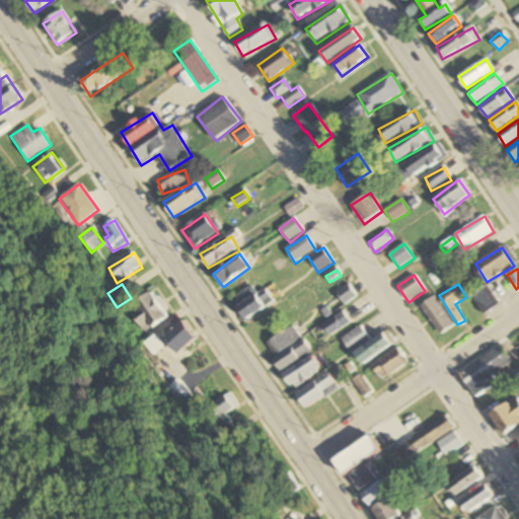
[(336,294),(345,306),(358,297),(349,285),(336,294)]
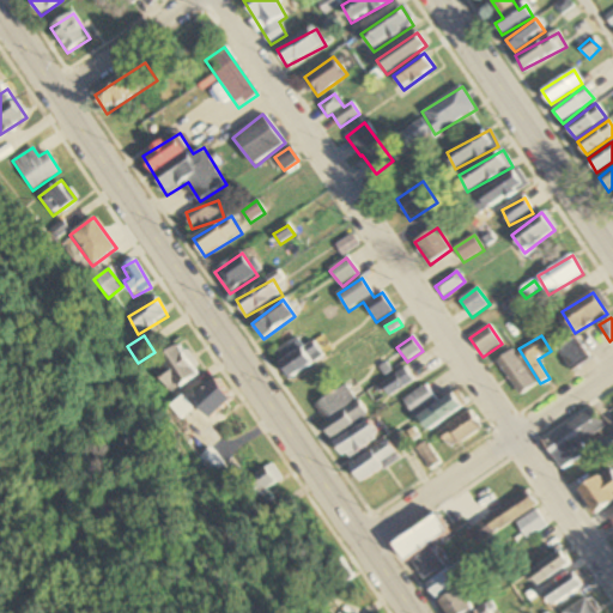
[(558,350),(572,372),(590,359),(576,338),(558,350)]
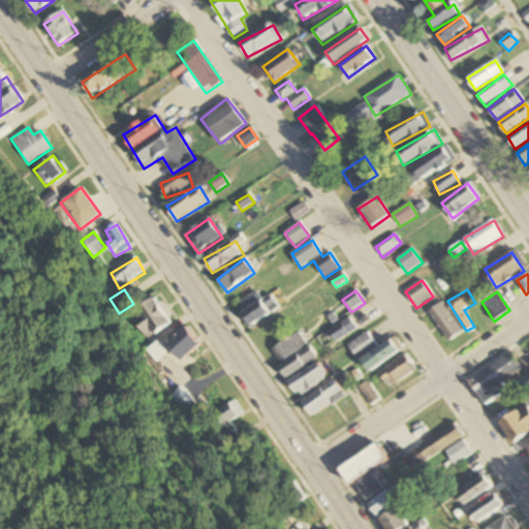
[(273,297),(262,301),(259,294),(239,303),(247,327),(280,313),(273,297)]
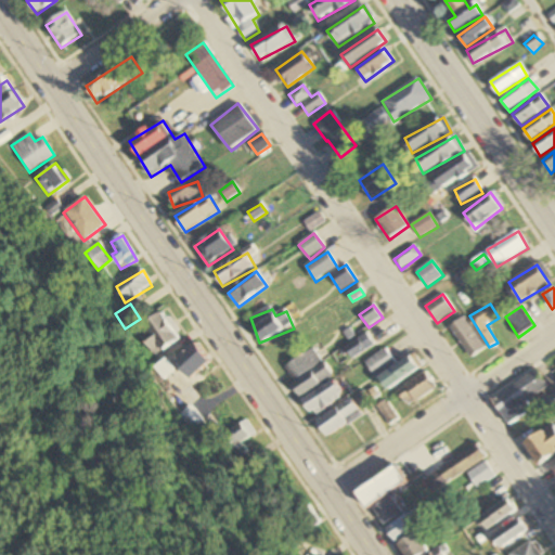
[(138,331),(155,357),(180,340),(164,314),(138,331)]
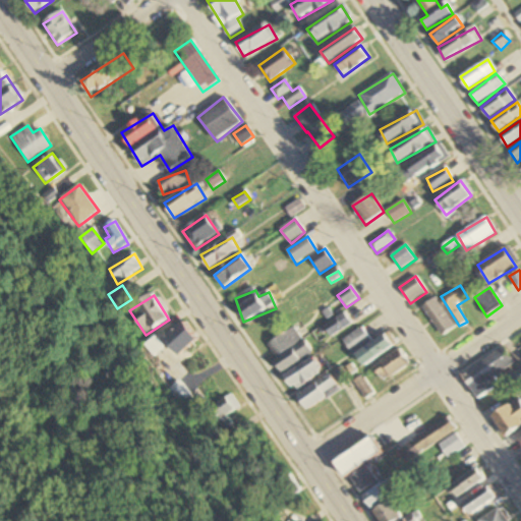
[(457,328),(437,298),(423,308),(443,338),(457,328)]
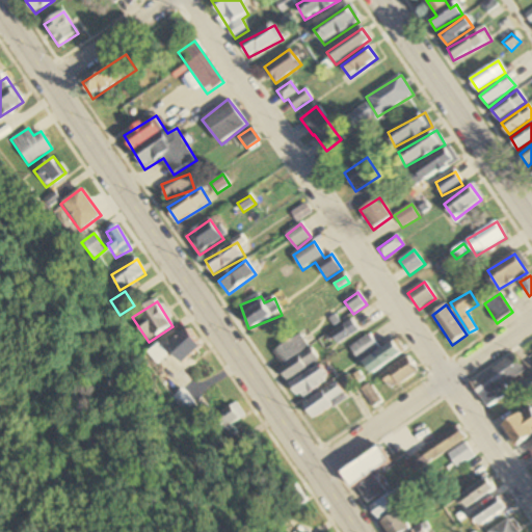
[(331,333),(339,345),(360,334),(352,321),(331,333)]
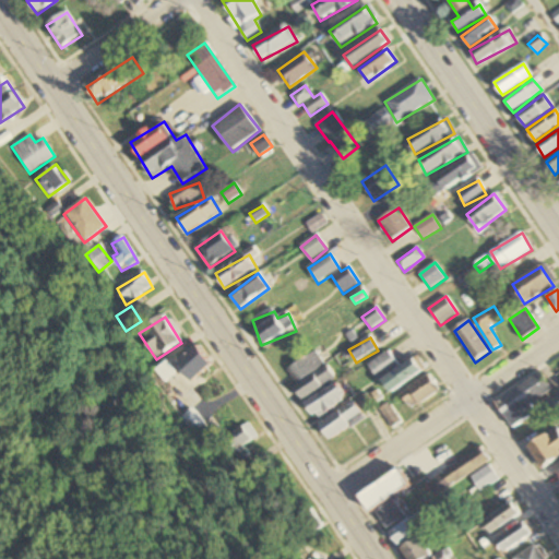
[(176,363),(191,383),(213,367),(198,347),(176,363)]
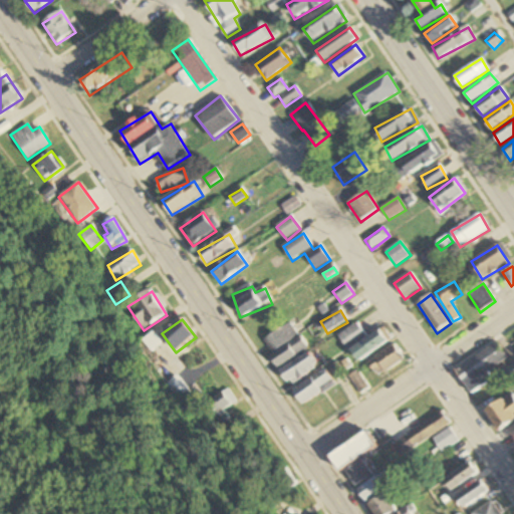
[(299,335),(289,322),(264,341),(274,354),(299,335)]
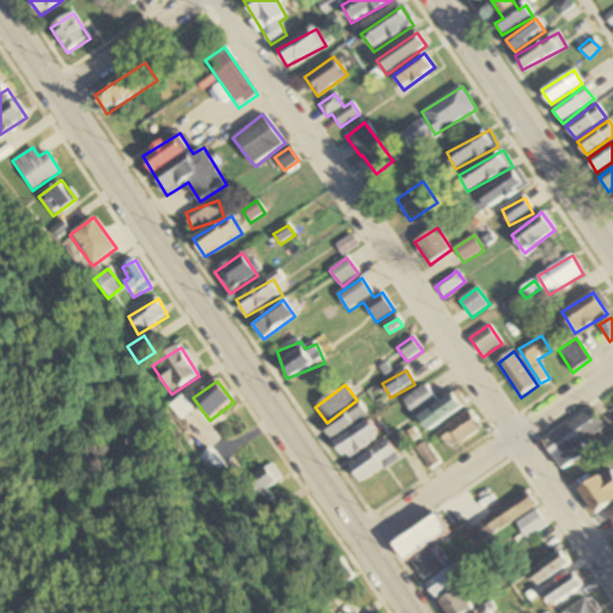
[(437,400),(428,386),(404,400),(413,416),(437,400)]
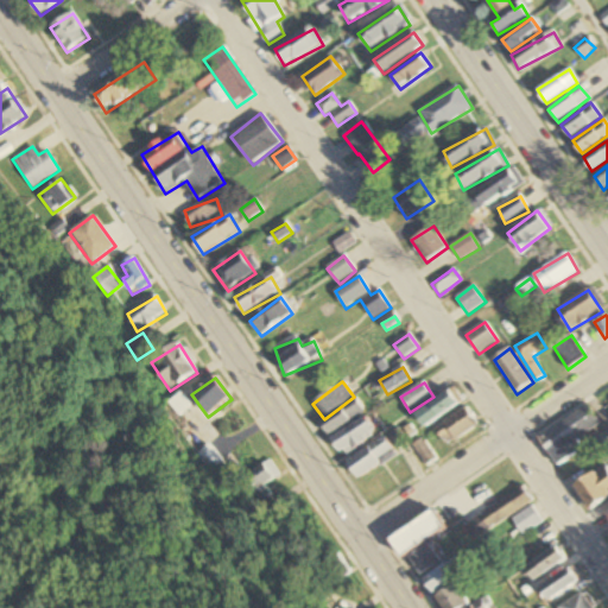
[(424,429),(461,407),(453,393),(416,413),(424,429)]
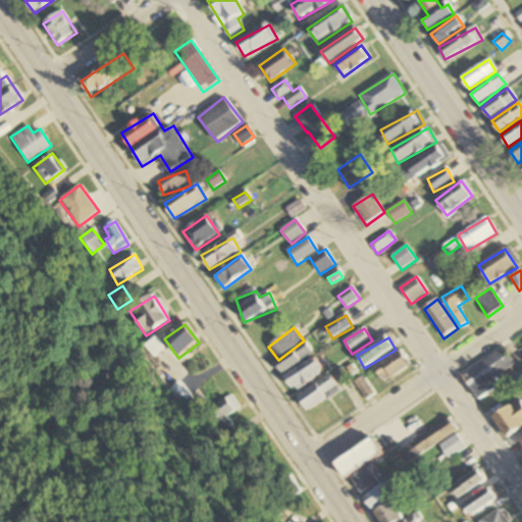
[(313,355),(306,344),(275,363),(282,375),(313,355)]
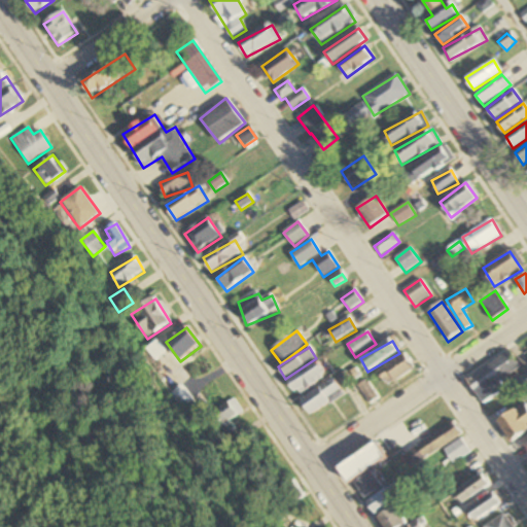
[(467,380),(484,405),(506,389),(503,383),(523,370),(511,351),(467,380)]
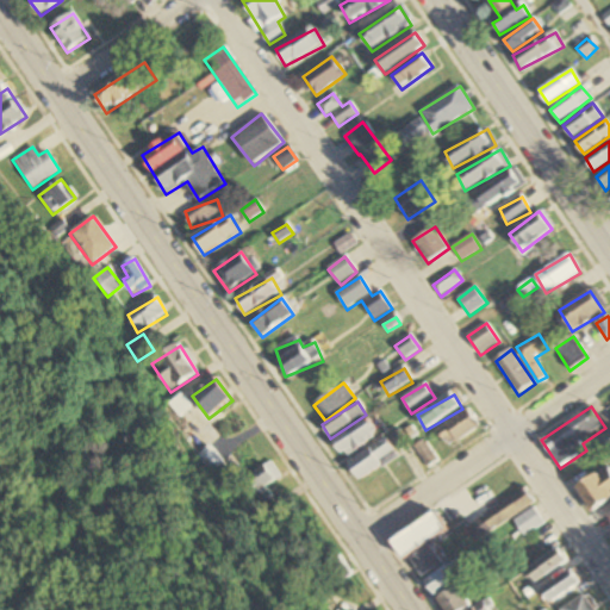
[(439,433),(452,449),(480,425),(467,409),(439,433)]
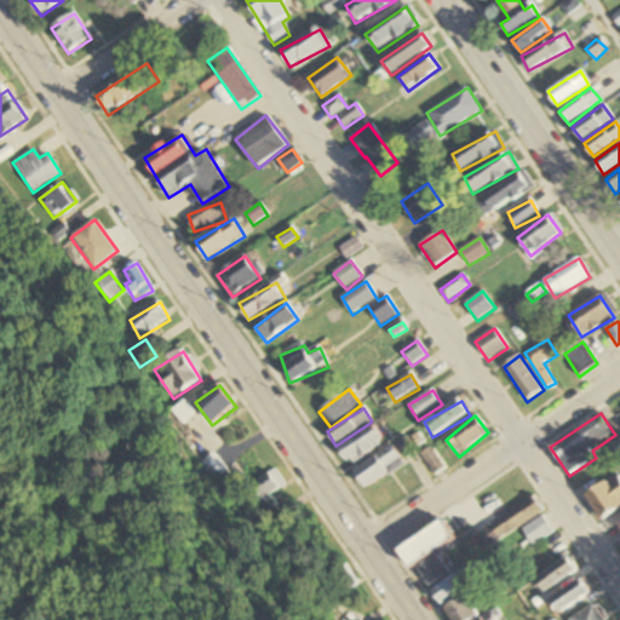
[(339,451),(350,466),(385,442),(374,426),(339,451)]
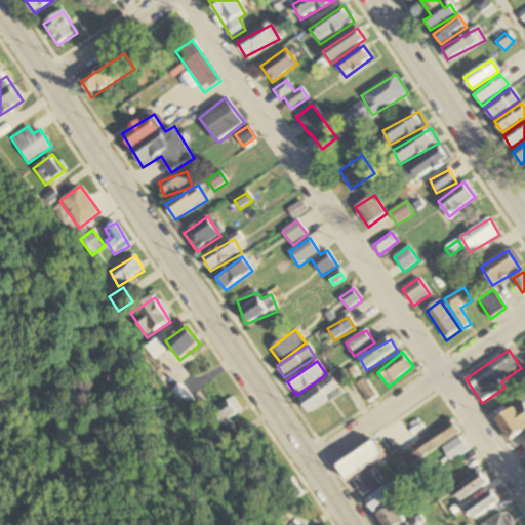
[(312,415),(342,393),(332,377),(300,401),(312,415)]
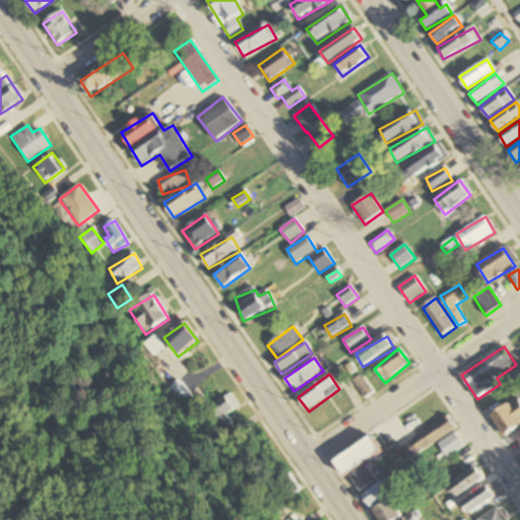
[(373,393),(363,377),(354,382),(365,398),(373,393)]
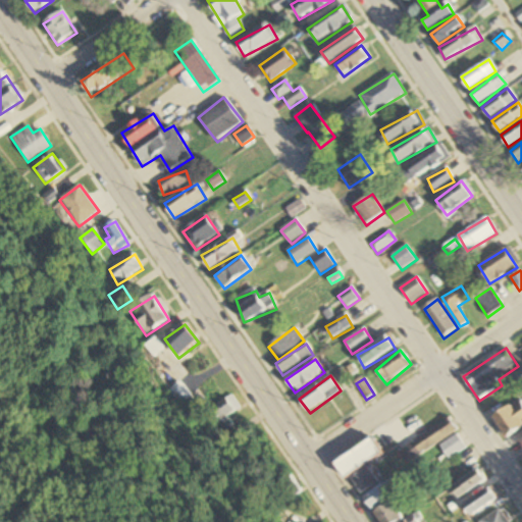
[(216,425),(240,409),(230,396),(207,412),(216,425)]
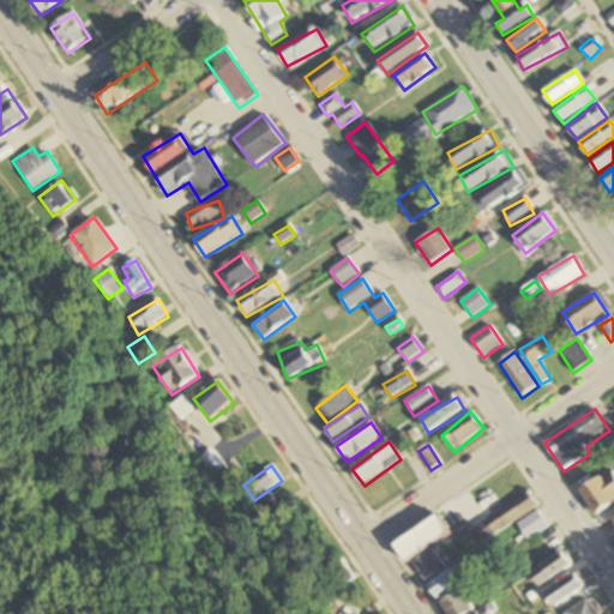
[(595,516),(613,505),(613,473),(581,491),(595,516)]
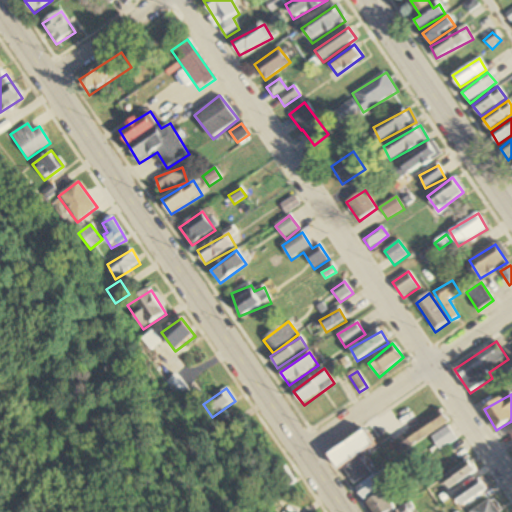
[(392,441),(401,455),(449,425),(440,411),(392,441)]
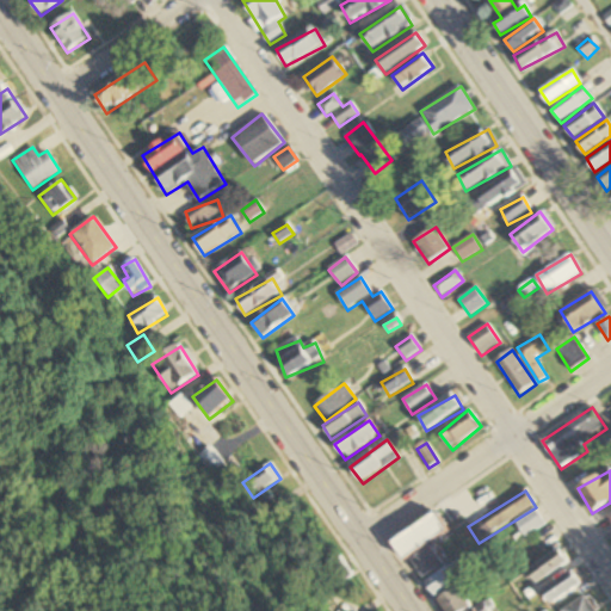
[(528,538),(547,525),(535,510),(516,524),(528,538)]
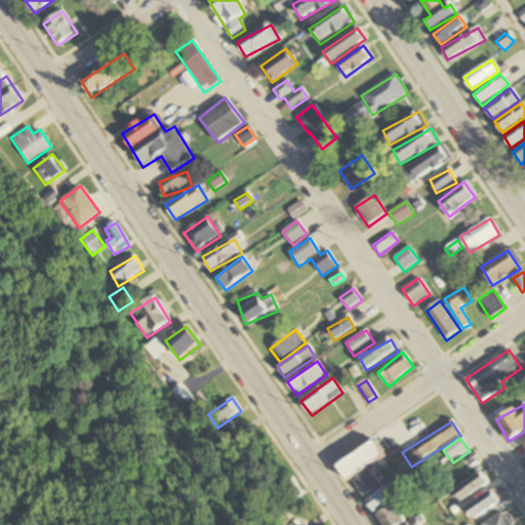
[(385,459),(377,444),(338,465),(346,480),(385,459)]
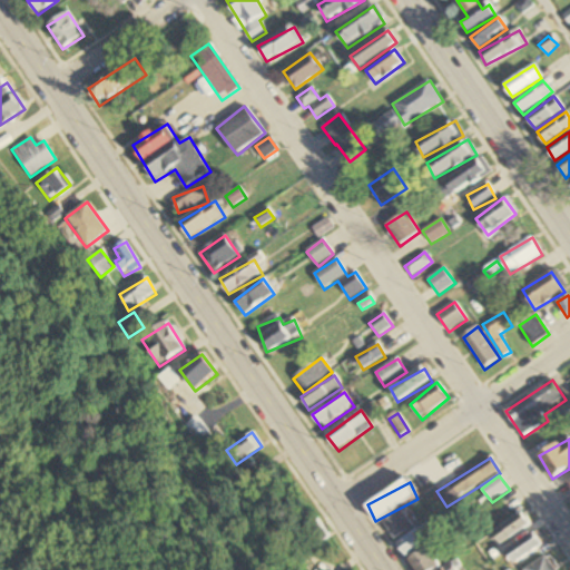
[(384,523),(394,540),(414,528),(404,511),(384,523)]
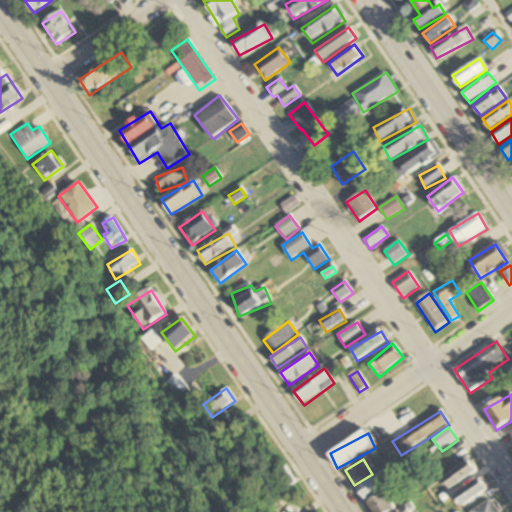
[(477,472),(470,461),(443,479),(451,490),(477,472)]
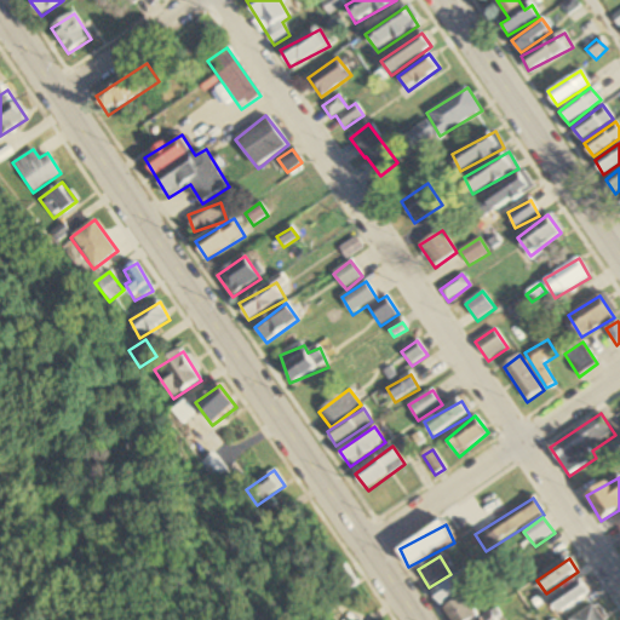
[(342,598),(357,585),(342,566),(325,580),(342,598)]
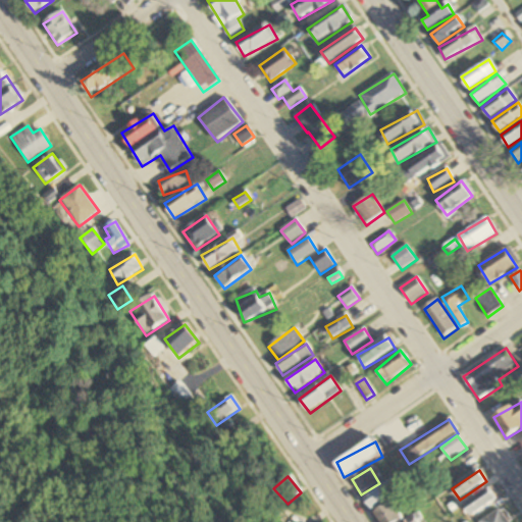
[(371,511),(400,493),(393,480),(364,499),(371,511)]
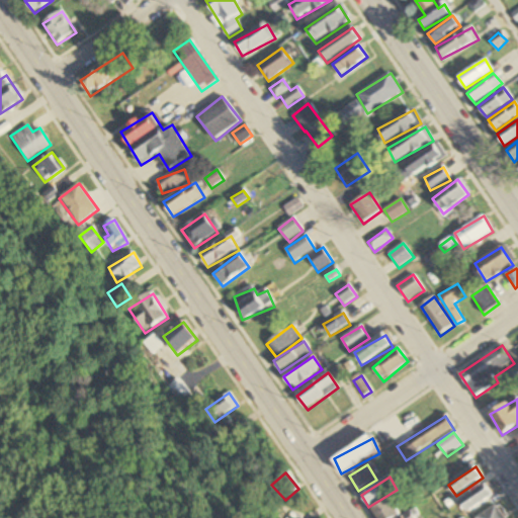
[(493,497),(486,485),(460,502),(468,513),(493,497)]
